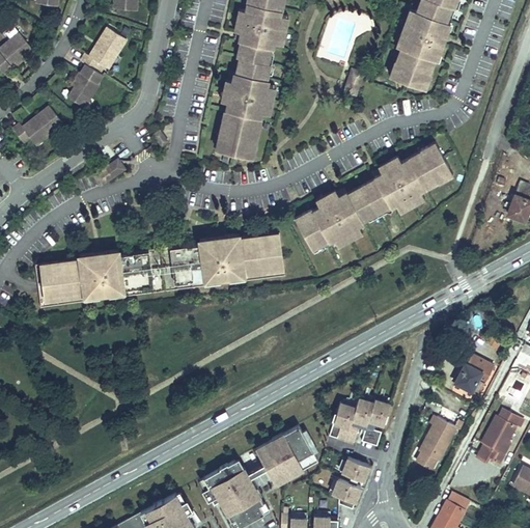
[(113,0),(113,10),(136,12),(136,0),(113,0)]
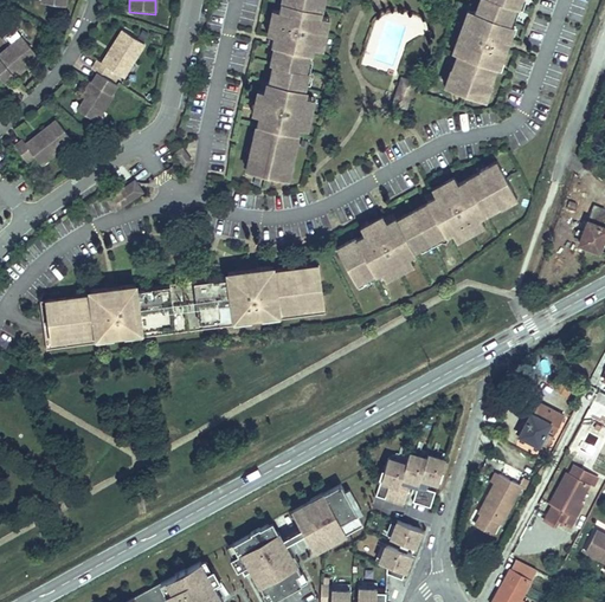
[(308,56),(309,49),(320,51),(321,43),(319,43),(320,36),(321,27),(324,28),(326,20),(320,19),(321,13),(323,0),(282,0),(281,5),(282,5),(280,13),(278,13),(276,19),(275,18),(272,25),(271,31),(274,32),(272,38),(275,38),(272,49),(275,49),(270,66),(274,66),(269,84),(268,84),(265,94),(263,94),(262,98),(259,97),(258,105),(257,111),(258,112),(257,117),(259,118),(258,127),(256,127),(253,137),(255,137),(251,151),(248,163),(256,164),(253,174),(278,180),(281,170),(289,172),(291,160),(290,160),(294,146),(295,146),(296,135),(294,135),(295,129),(303,130),(304,123),(302,122),(303,115),(304,108),(308,108),(309,101),(302,98),(303,92),(301,91),(302,85),(301,84),(303,73),(301,72),(303,62),(304,62),(306,56),(308,56)]
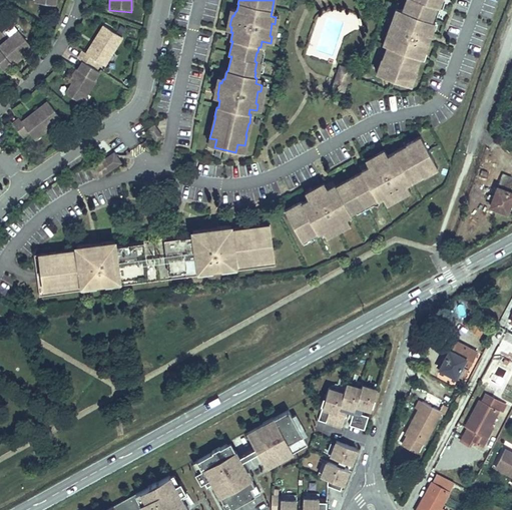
[(406,0),(402,12),(400,11),(398,17),(394,16),(391,23),(393,24),(389,33),(388,33),(385,40),(389,42),(387,47),(383,59),(382,59),(379,68),(385,71),(383,77),(403,85),(405,78),(412,81),(415,72),(414,71),(419,59),(421,53),(426,55),(428,48),(426,47),(429,37),(432,38),(434,30),(430,29),(432,24),(432,23),(430,22),(432,17),(431,17),(435,7),(437,9),(440,0),(442,0),(443,0),(442,0),(406,0)]
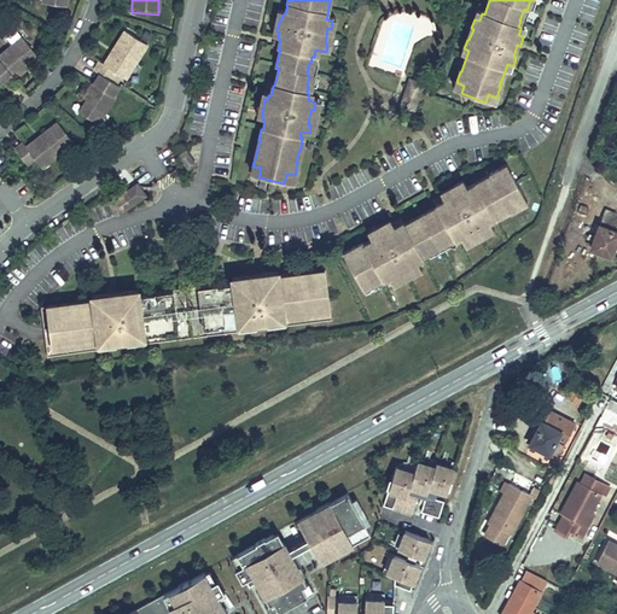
[(146,48),(124,34),(114,51),(116,53),(112,59),(109,58),(103,66),(99,64),(93,74),(99,76),(110,83),(115,75),(122,80),(127,72),(129,74),(146,48)]
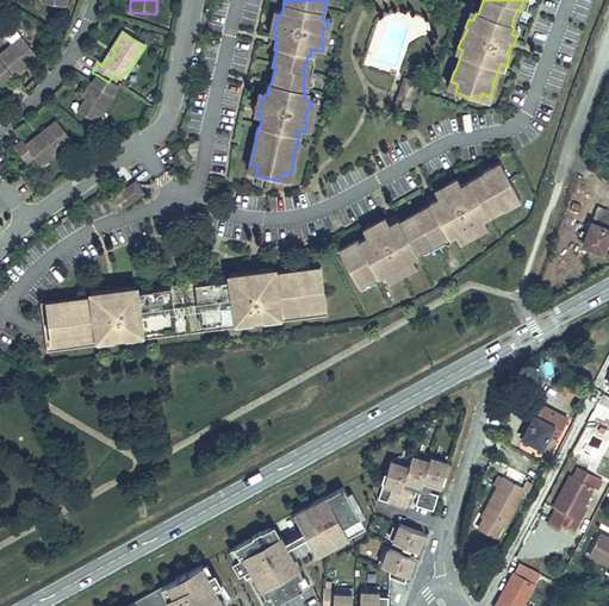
[(0,80),(4,86),(13,79),(11,76),(24,66),(35,56),(20,39),(0,56),(0,80)]
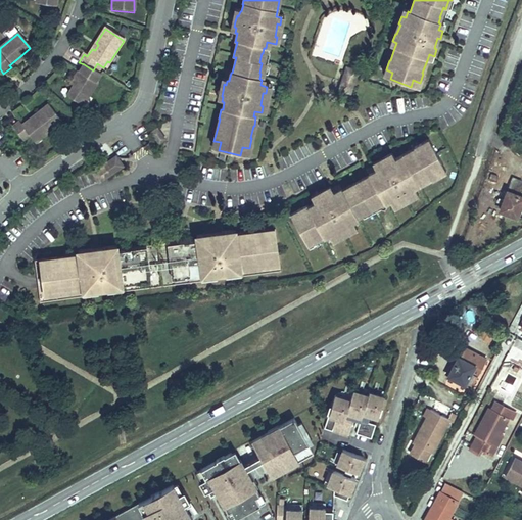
[(20,56),(9,65),(11,67),(12,68),(22,59),(20,56)]
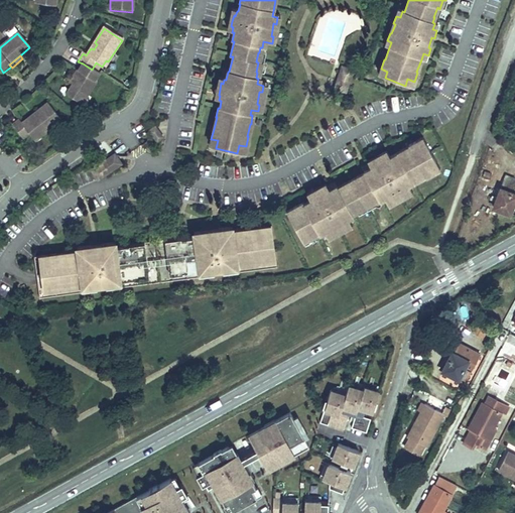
[(92,70),(83,63),(78,73),(80,74),(72,86),(66,96),(82,106),(96,83),(94,82),(99,75),(92,70)]
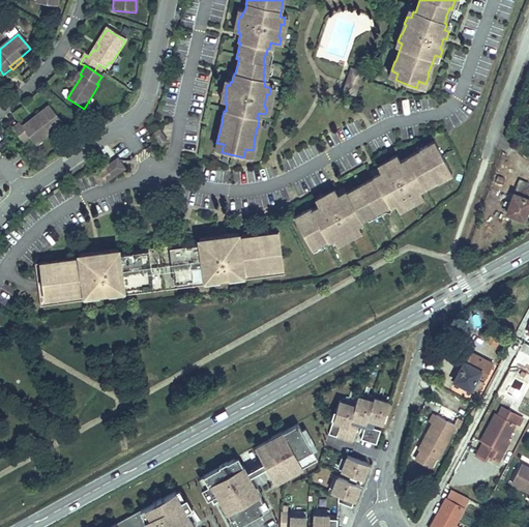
[(398,74),(391,70),(388,78),(395,80),(398,74)]
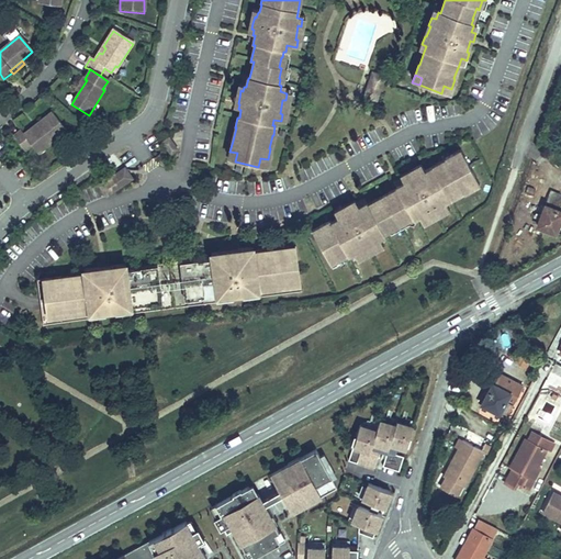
[(371,78),(363,99),(376,103),(383,79),(377,77),(376,80),(371,78)]
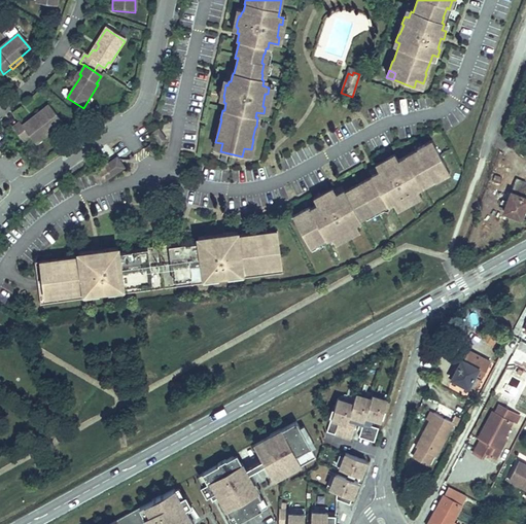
[(70,85),(73,88),(81,75),(79,74),(78,73),(70,85)]
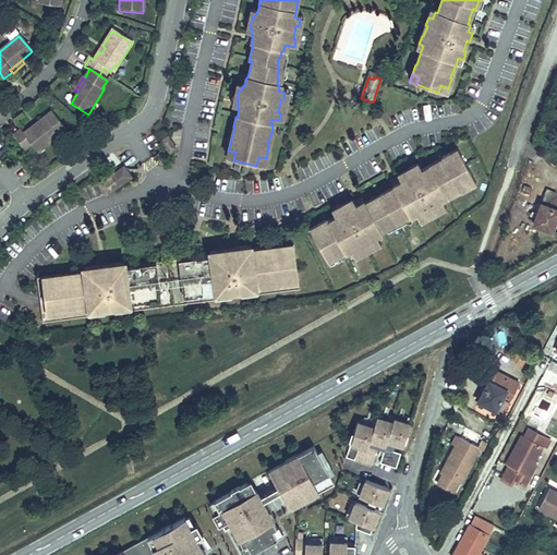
[(440,85),(438,93),(446,95),(448,88),(440,85)]
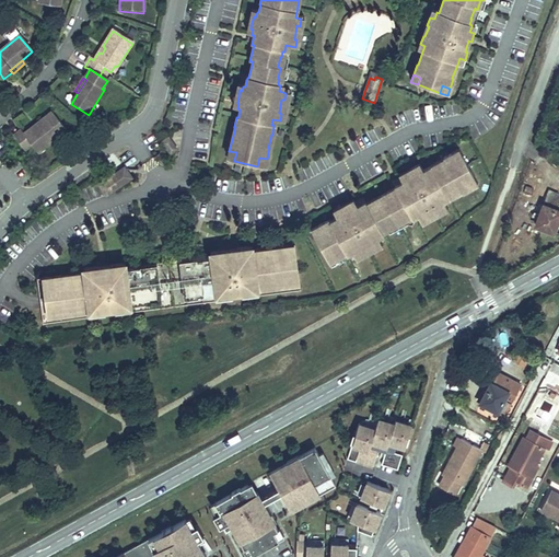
[(51,114),(36,125),(38,128),(33,132),(31,129),(23,136),(21,132),(13,138),(23,152),(31,147),(35,152),(42,148),(44,150),(66,132),(51,114)]
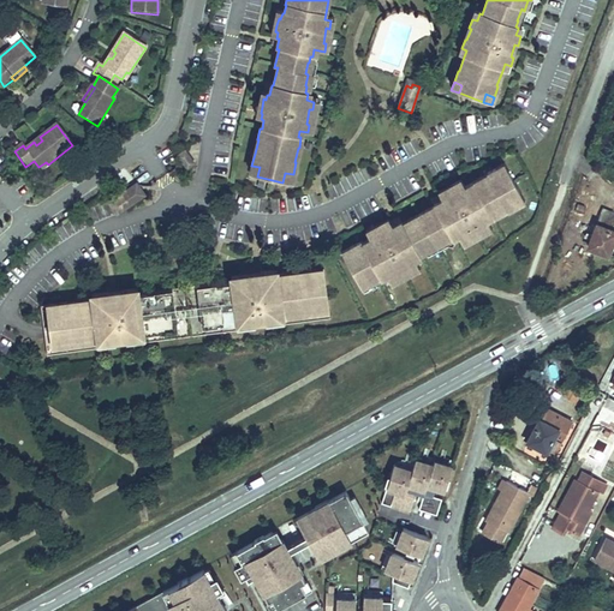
[(184,154),(178,159),(184,168),(191,165),(184,154)]
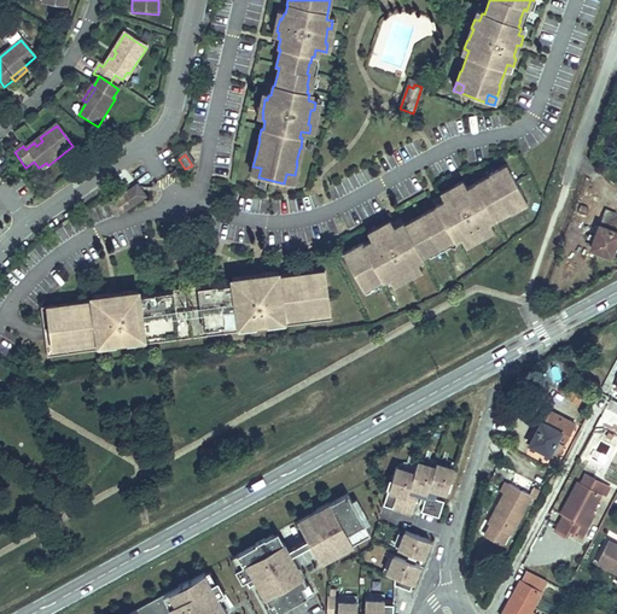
[(252,167),(251,176),(258,177),(261,168),(252,167)]
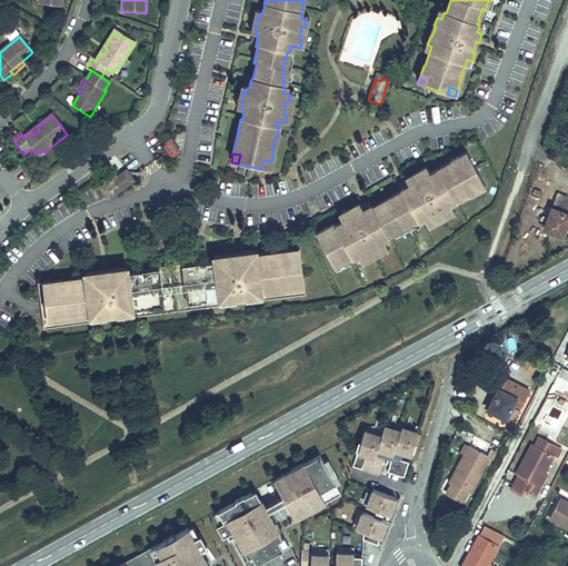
[(466,154),(458,158),(461,165),(469,160),(466,154)]
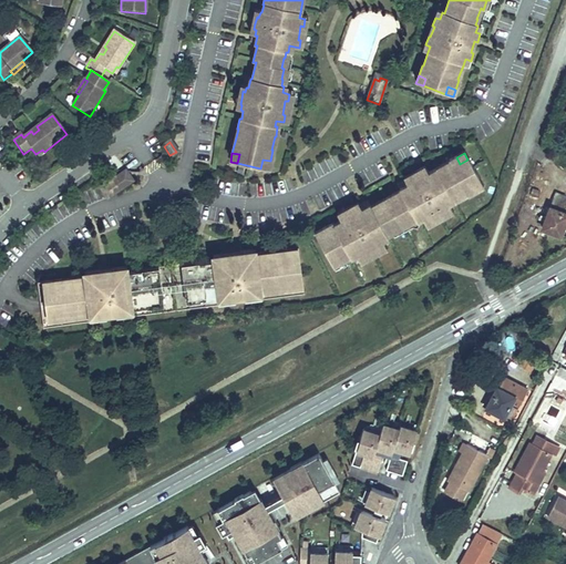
[(428,174),(424,167),(404,178),(405,182),(397,186),(399,191),(370,206),(367,203),(359,207),(357,204),(337,215),(340,223),(333,226),(332,225),(315,235),(332,266),(340,262),(343,266),(357,258),(358,262),(366,258),(363,255),(371,252),(377,248),(378,250),(384,247),(382,242),(387,238),(387,237),(392,234),(391,233),(409,223),(412,227),(413,228),(414,228),(415,228),(418,227),(419,225),(419,224),(418,222),(422,219),(424,225),(431,222),(431,219),(436,216),(443,212),(444,214),(451,211),(449,205),(466,196),(475,192),(471,185),(479,181),(467,160),(460,164),(456,157),(434,170),(434,171),(428,174)]
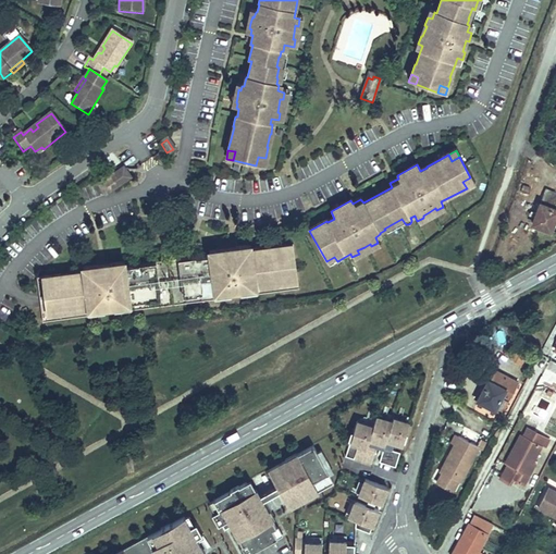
[(258,157),(256,165),(263,167),(266,158),(258,157)]
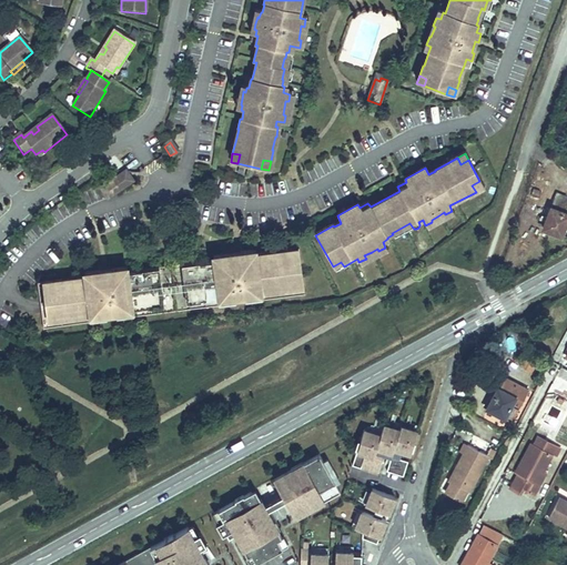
[(125,172),(100,190),(107,200),(132,182),(125,172)]
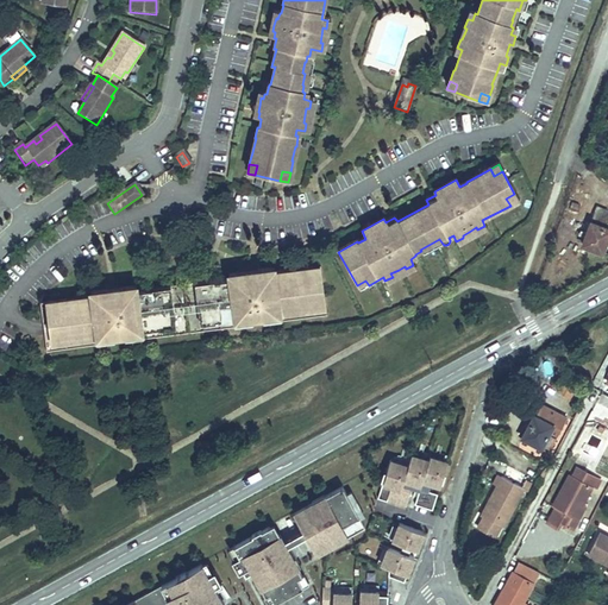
[(514,194),(506,199),(511,206),(519,201),(514,194)]
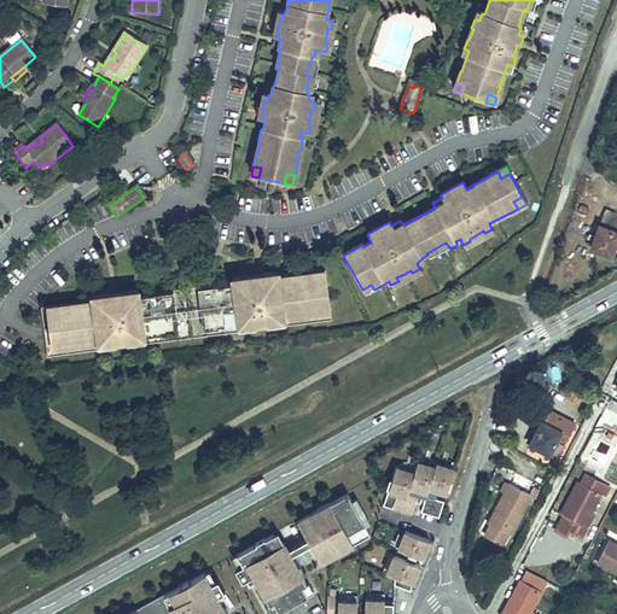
[(616,241),(616,217),(606,212),(595,238),(591,235),(588,241),(594,243),(591,250),(610,258),(616,241)]
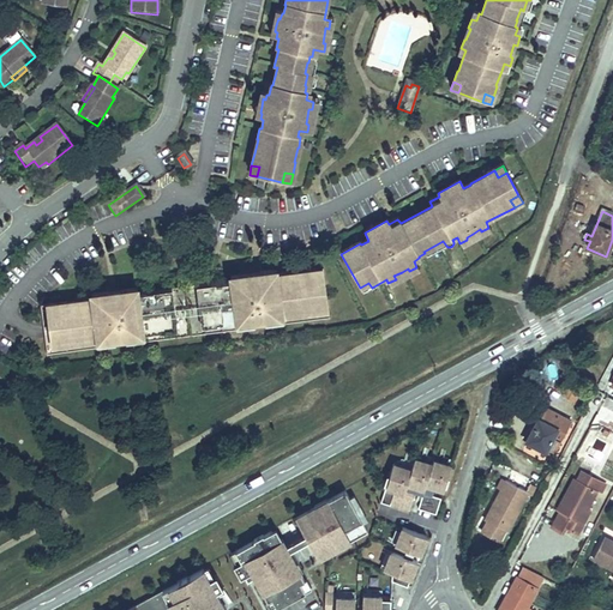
[(480,229),(473,234),(475,239),(490,230),(488,228),(481,231),(480,229)]
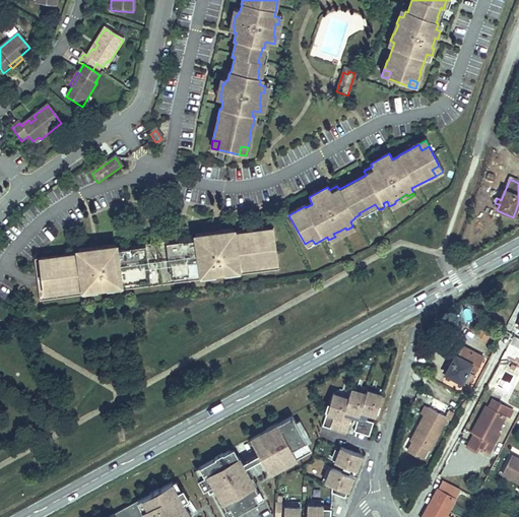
[(402,202),(400,198),(395,201),(395,203),(389,206),(391,208),(402,202)]
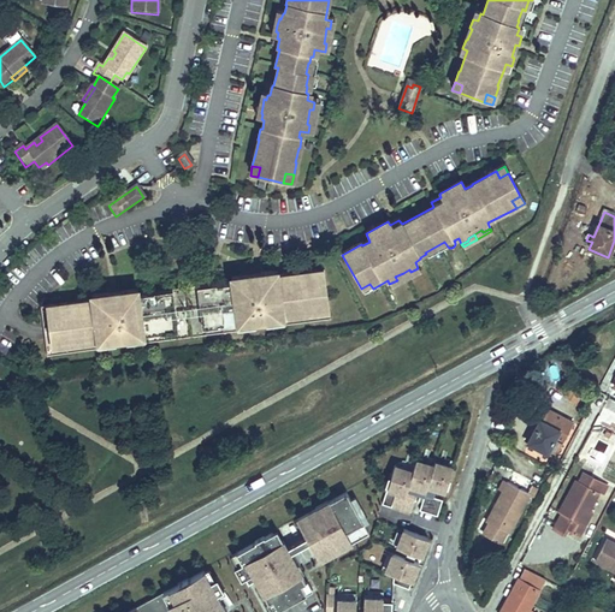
[(409,269),(403,273),(406,279),(419,271),(418,268),(411,272),(409,269)]
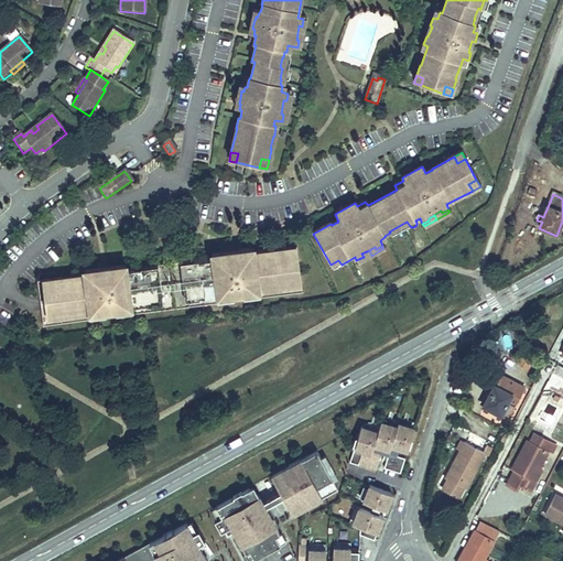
[(42,328),(302,295),(296,249),(275,251),(275,252),(262,255),(262,254),(252,255),(251,251),(238,252),(238,255),(227,256),(226,255),(213,256),(213,261),(197,263),(197,262),(175,265),(173,251),(161,252),(162,267),(140,269),(140,270),(125,272),(123,268),(110,269),(110,271),(98,272),(98,271),(85,272),(85,277),(75,278),(75,279),(62,280),(62,279),(42,282),(36,283),(42,328)]
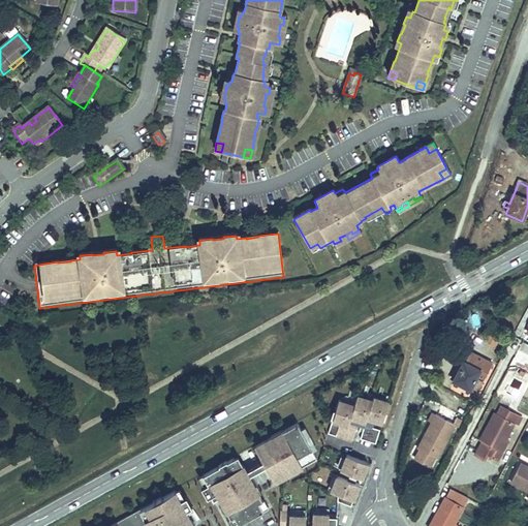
[(341,241),(334,244),(336,246),(348,240),(346,235),(339,238),(341,241)]
